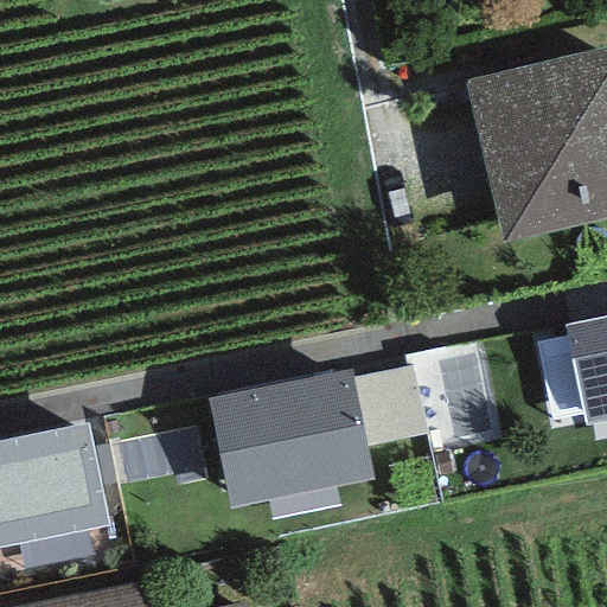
[(606,50),(465,82),(500,238),(606,213),(606,50)]
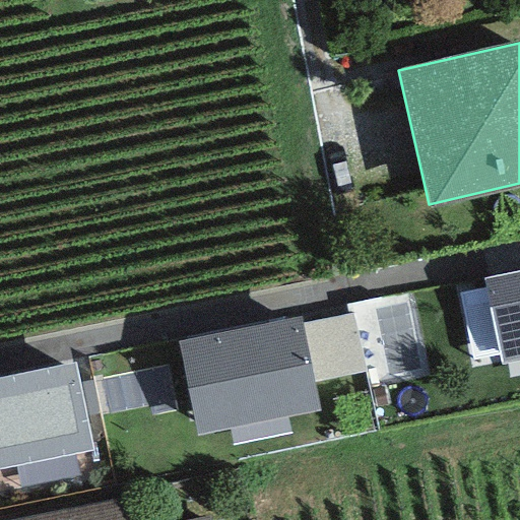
[(519,271),(482,280),(501,366),(519,362),(519,271)]
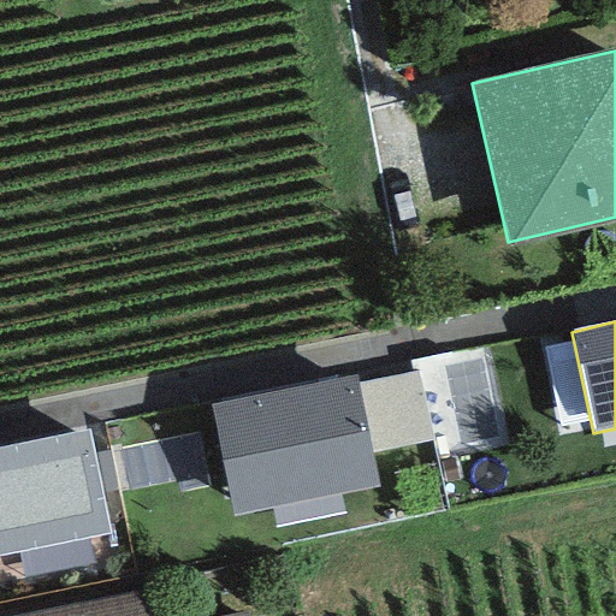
[(355,374),(209,404),(234,517),(272,509),(276,528),(344,514),(341,495),(379,487),(371,452),(359,386),(355,374)]
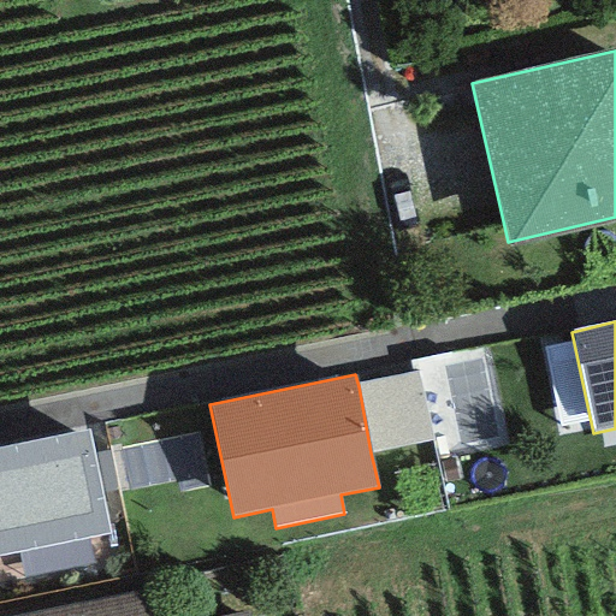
[(418,374),(359,386),(371,452),(431,440),(418,374)]
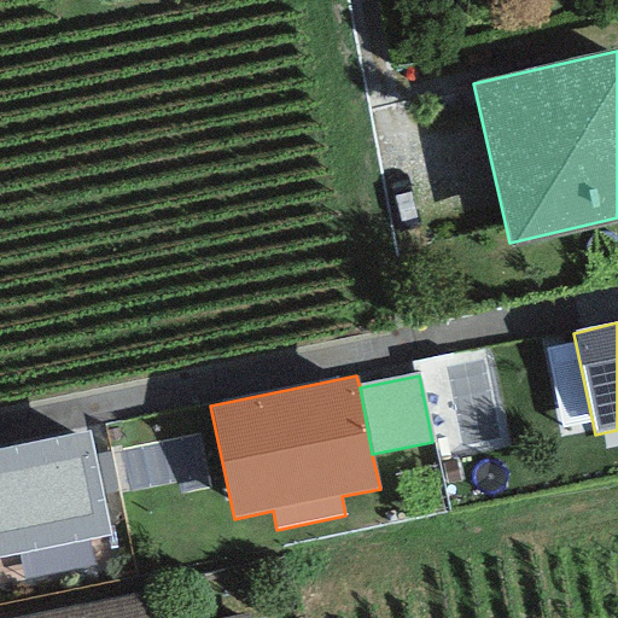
[(88,431),(0,448),(0,558),(110,536),(88,431)]
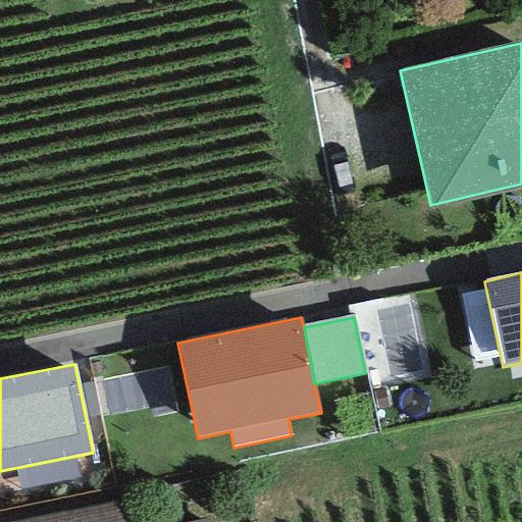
[(128,521),(124,501),(19,521),(128,521)]
